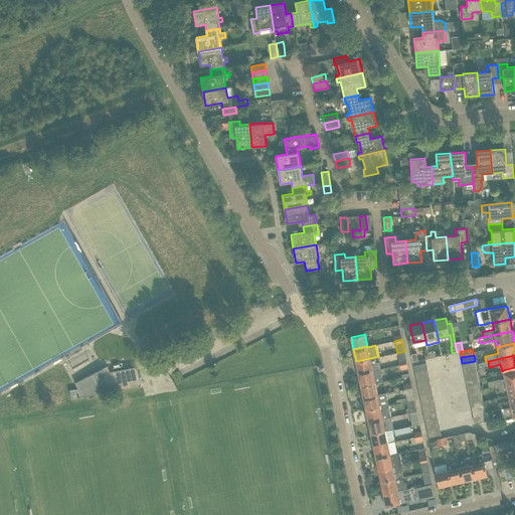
[(376,363),(375,357),(356,361),(358,373),(380,368),(379,362),(376,363)]
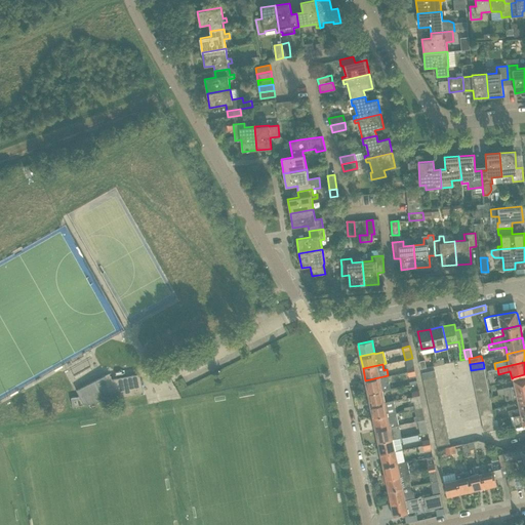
[(484,368),(471,370),(473,376),(485,374),(484,368)]
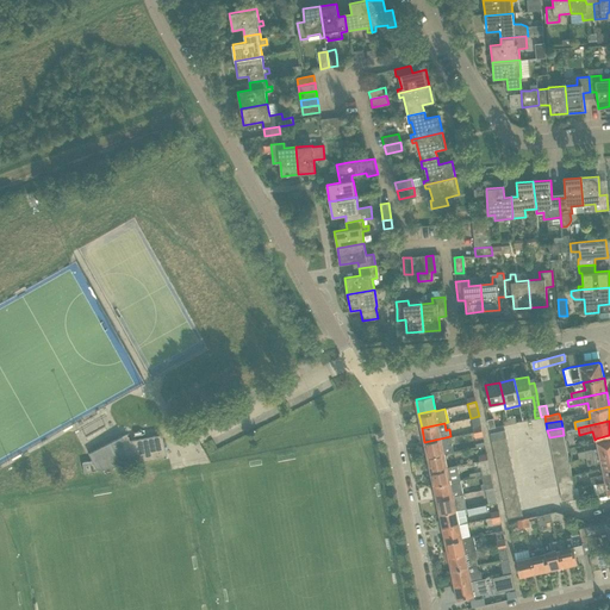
[(505,430),(493,433),(490,434),(491,441),(506,437),(505,430)]
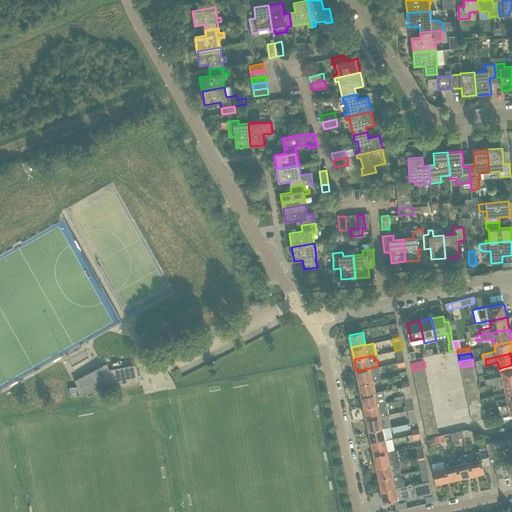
[(135,365),(109,369),(106,364),(73,380),(76,386),(80,394),(139,383),(135,365)]
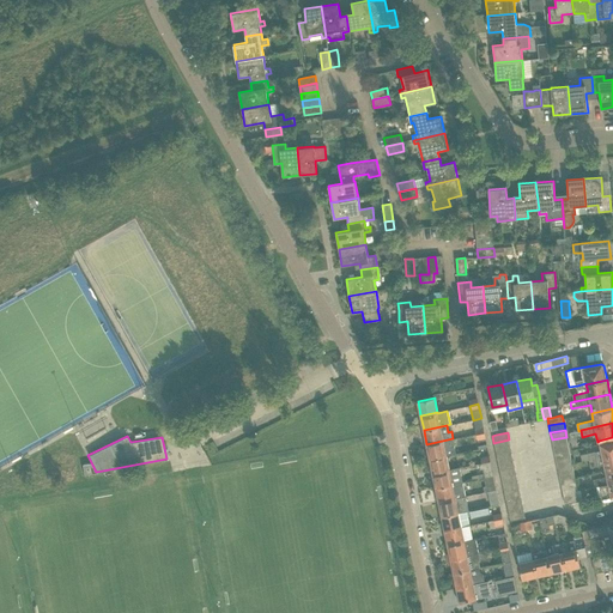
[(568,444),(566,437),(552,439),(553,447),(568,444)]
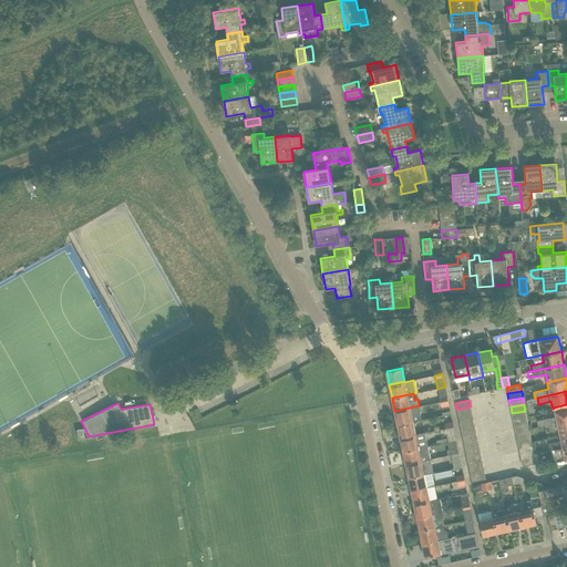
[(556,416),(544,420),(538,421),(539,428),(545,425),(566,421),(566,404),(554,408),(556,416)]
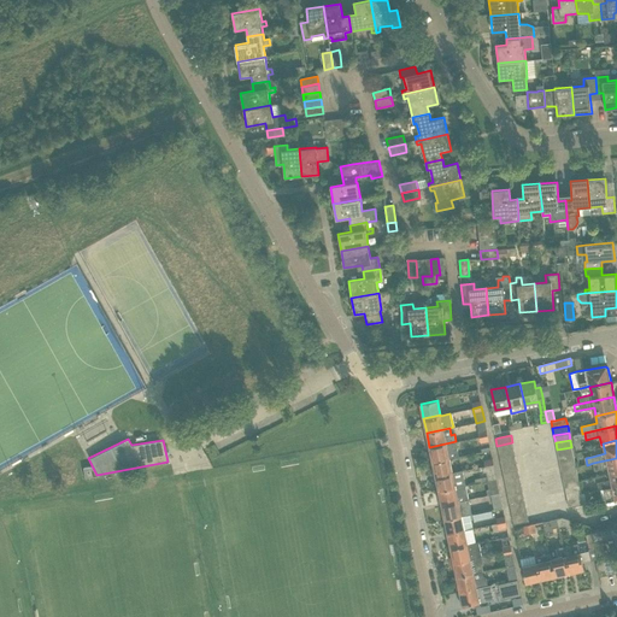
[(456,441),(429,447),(433,462),(450,458),(459,456),(457,450),(456,441)]
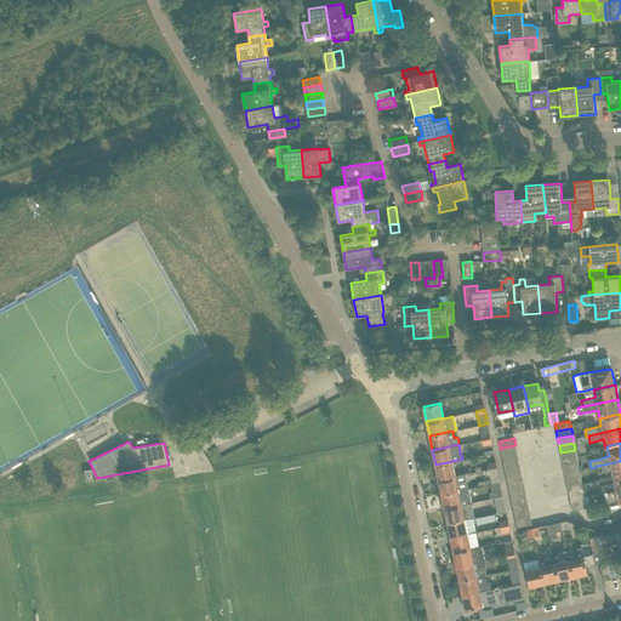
[(517,453),(516,445),(500,449),(502,456),(517,453)]
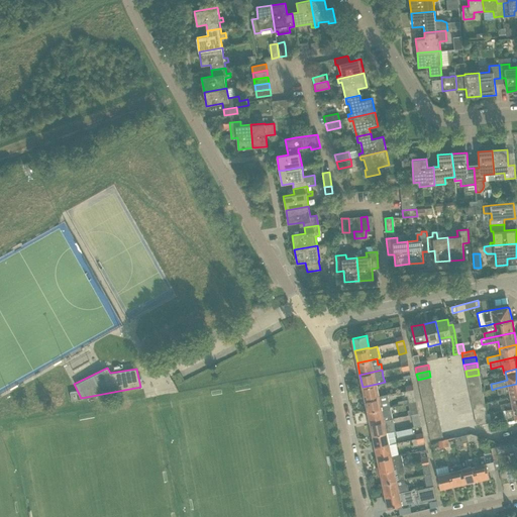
[(479,375),(467,377),(468,383),(480,381),(479,375)]
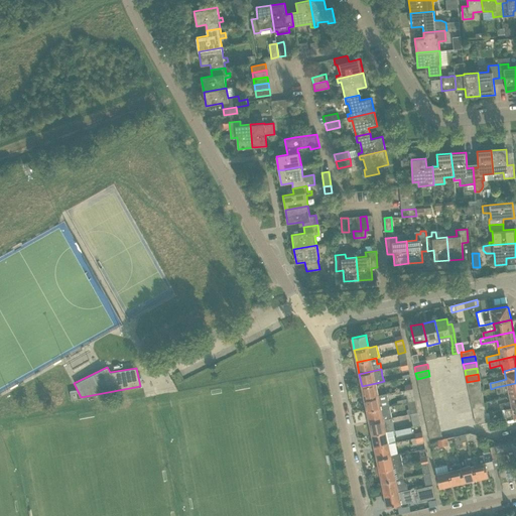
[(430,382),(429,376),(417,379),(418,385),(430,382)]
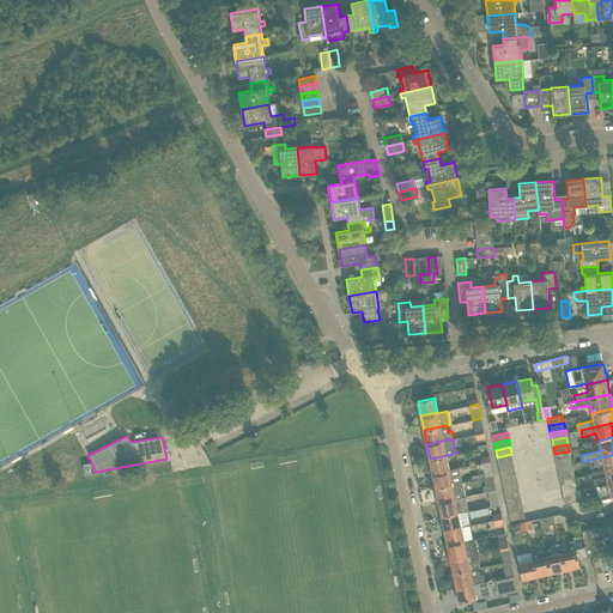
[(569,451),(554,454),(556,461),(571,459),(569,451)]
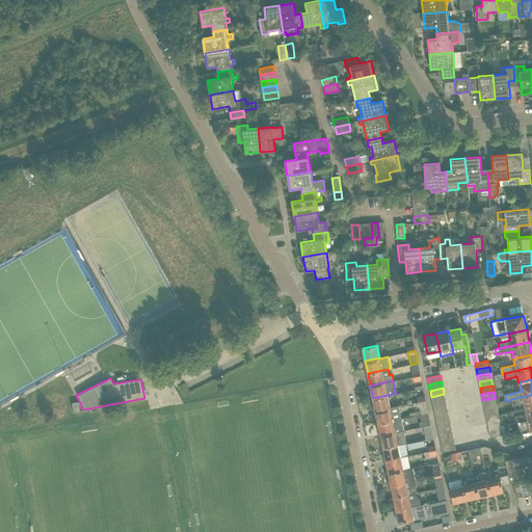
[(444,394),(431,397),(432,402),(445,400),(444,394)]
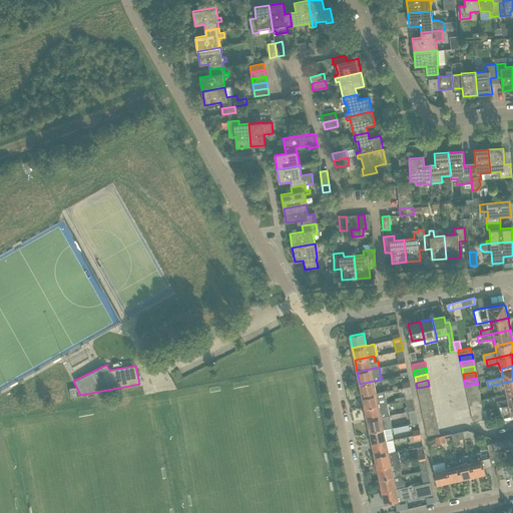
[(360,384),(362,396),(376,393),(374,381),(360,384)]
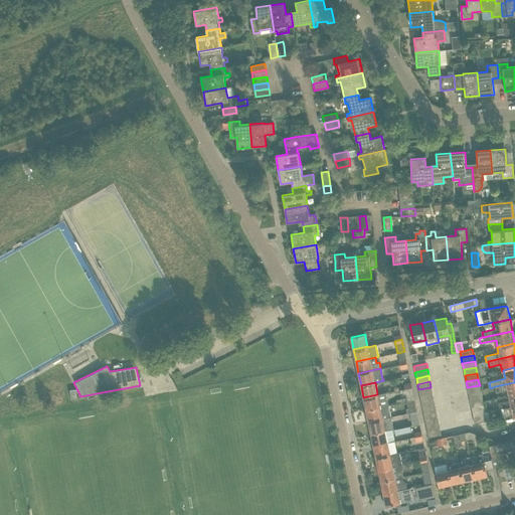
[(514,382),(495,386),(496,392),(507,390),(508,395),(514,393),(514,382)]
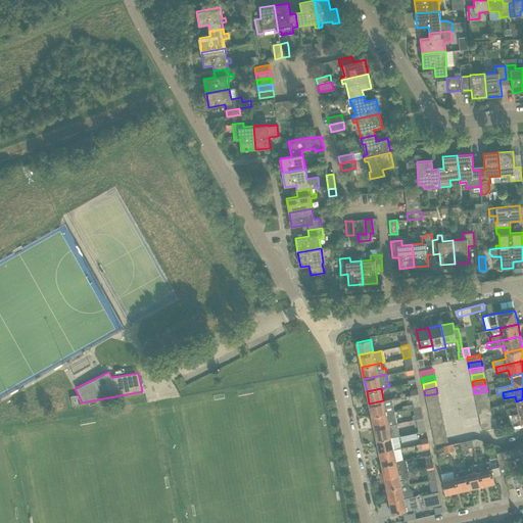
[(487,391),(474,393),(475,399),(488,397),(487,391)]
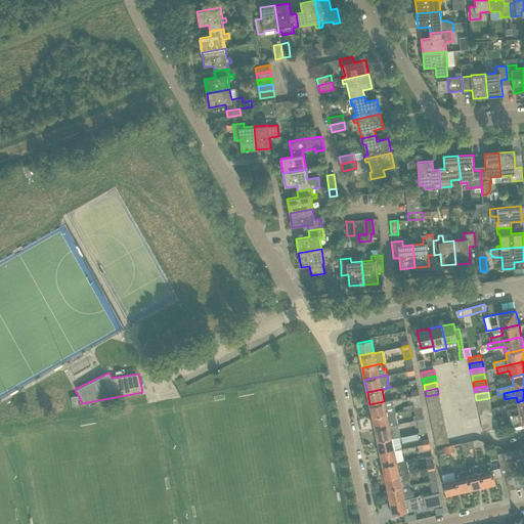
[(419,394),(411,395),(409,396),(410,401),(412,400),(415,408),(422,406),(420,399),(419,394)]
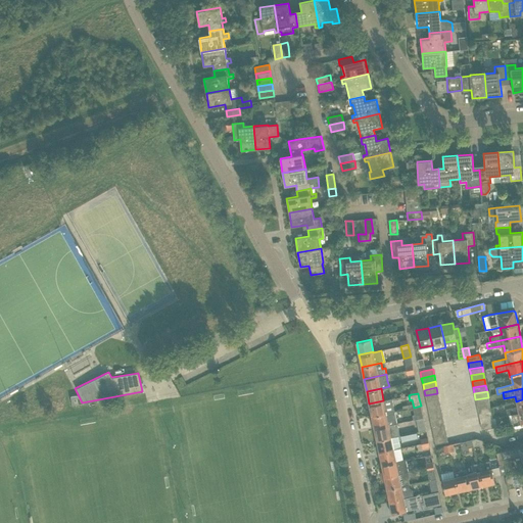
[(439,399),(437,393),(425,395),(426,401),(439,399)]
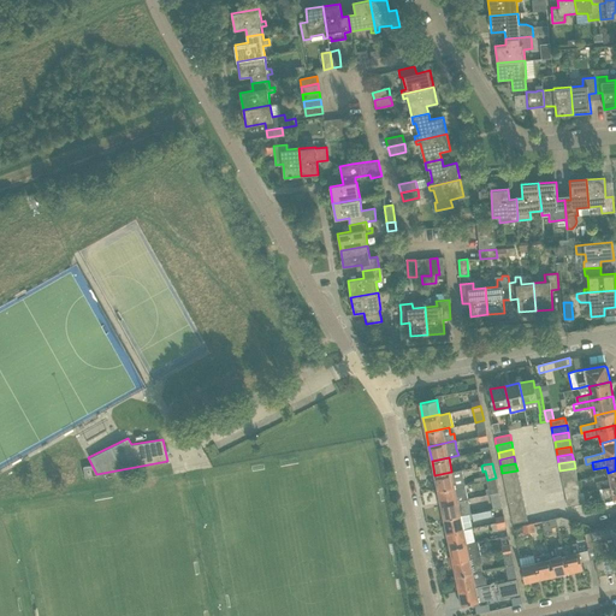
[(89,465),(82,466),(83,475),(94,474),(96,474),(92,465),(89,465)]
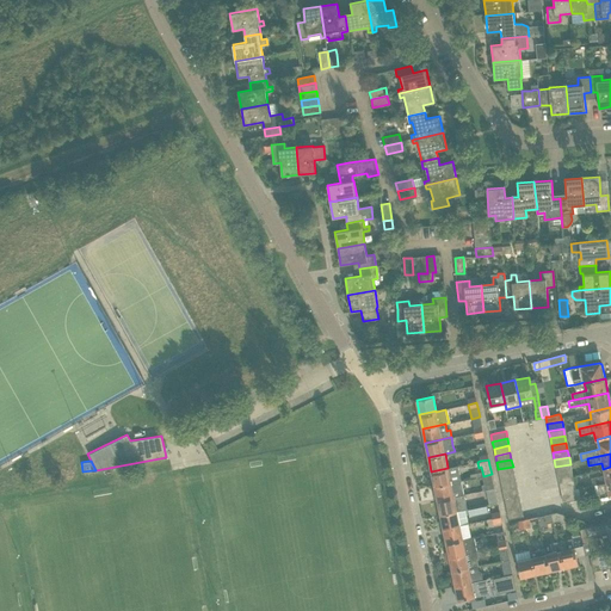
[(571,464),(555,467),(557,474),(572,471),(571,464)]
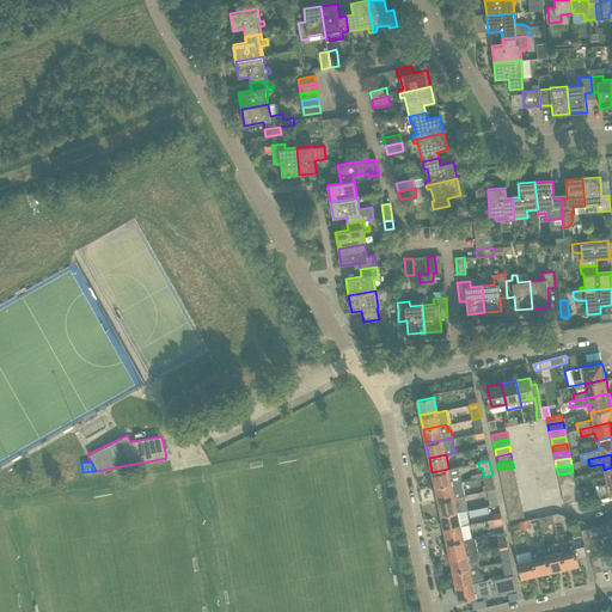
[(435,487),(452,483),(450,476),(460,473),(459,466),(448,469),(432,472),(435,487)]
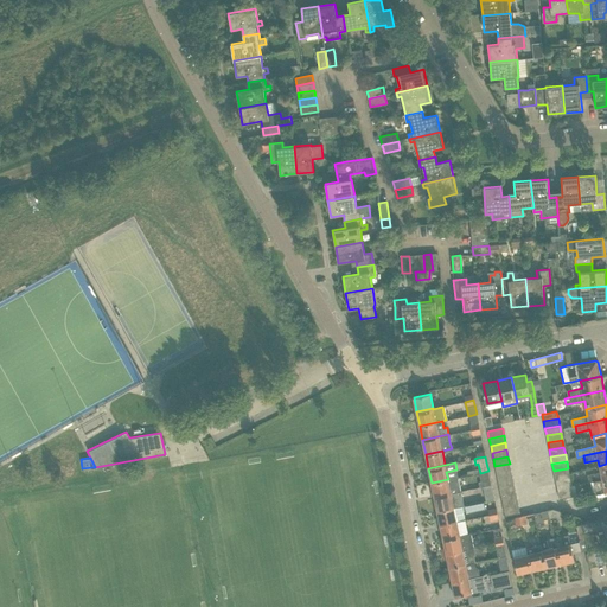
[(511,471),(510,464),(494,466),(497,473),(511,471)]
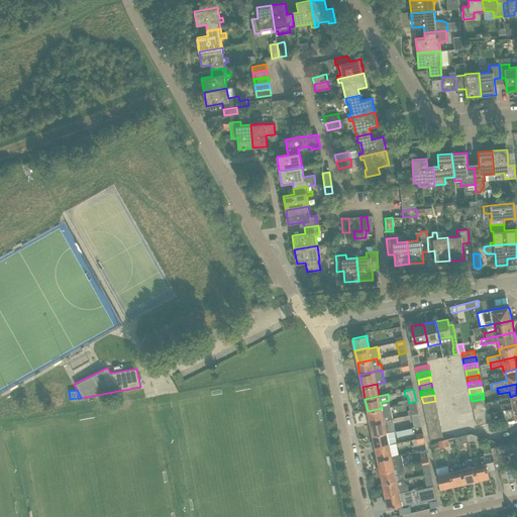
[(516,395),(510,397),(511,402),(500,404),(501,410),(502,410),(516,406),(516,395)]
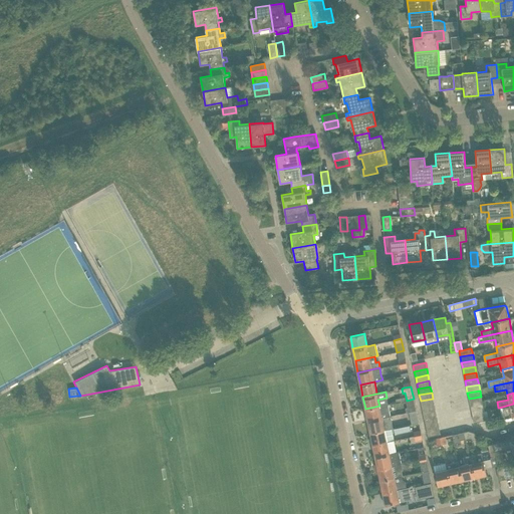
[(482,403),(481,397),(469,399),(470,405),(482,403)]
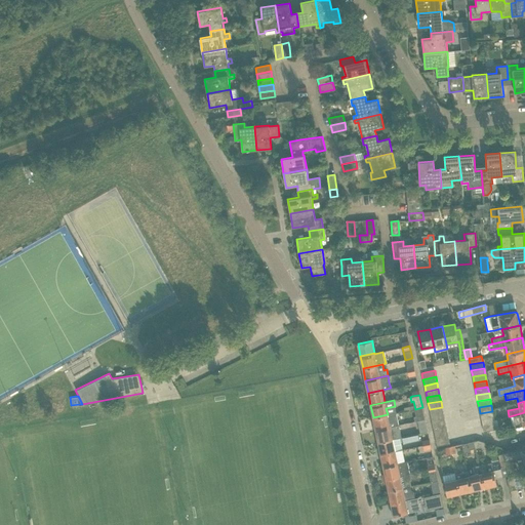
[(422,407),(415,409),(416,416),(414,417),(415,421),(417,421),(426,419),(425,414),(422,407)]
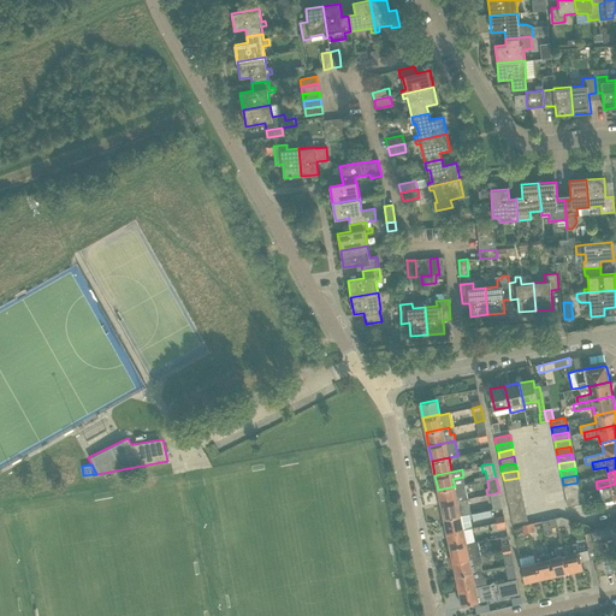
[(520,485),(519,478),(504,480),(505,487),(520,485)]
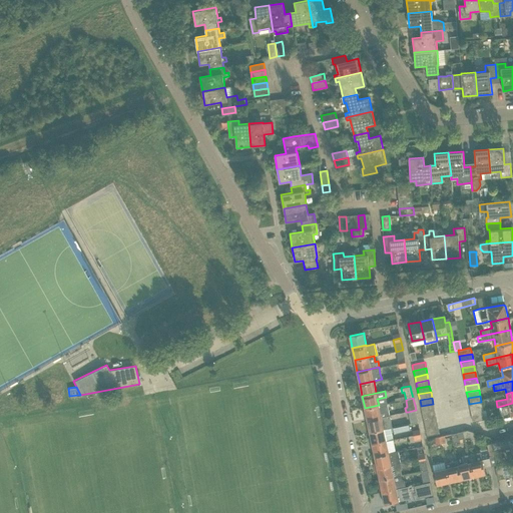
[(482,408),(481,402),(469,404),(470,410),(482,408)]
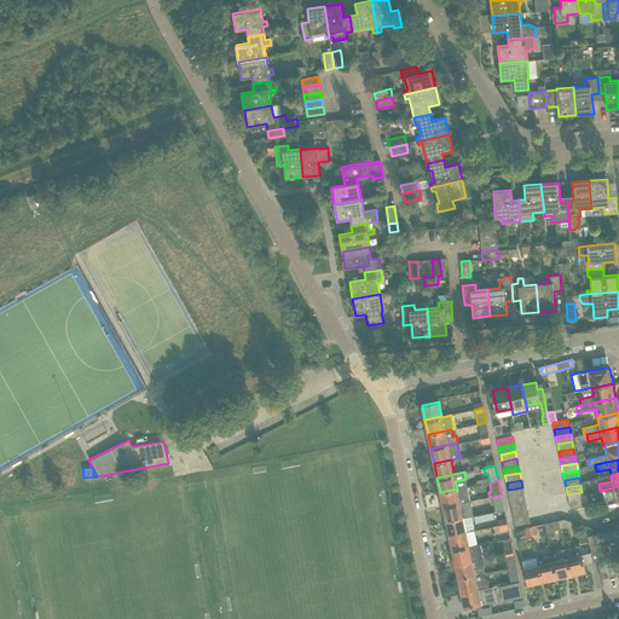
[(618,486),(601,491),(605,508),(618,504),(618,486)]
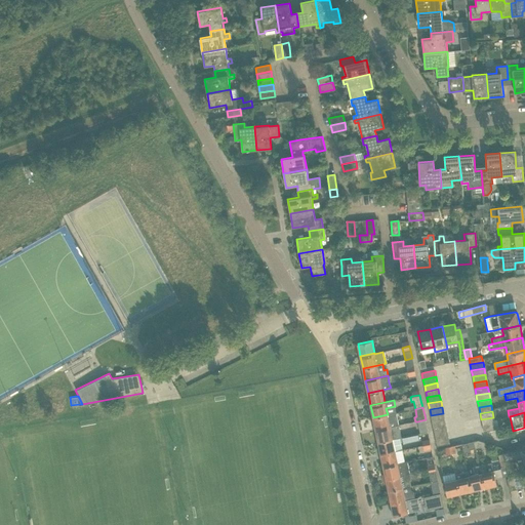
[(388,414),(373,417),(375,430),(390,427),(399,425),(396,413),(388,414)]
